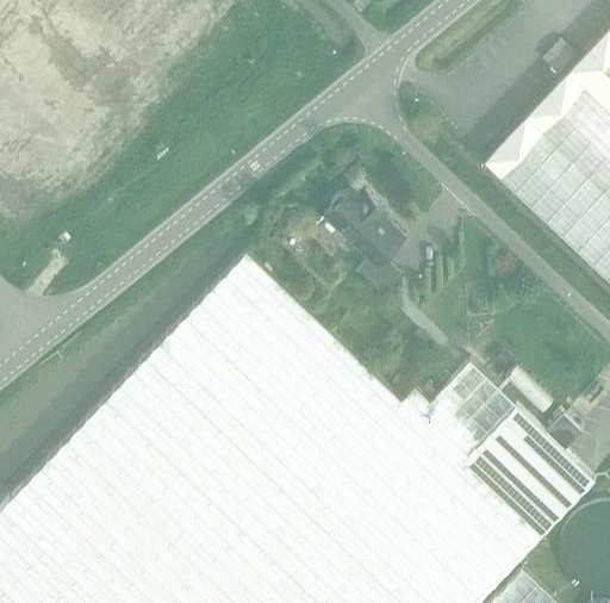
[(155,0),(156,0),(168,12),(165,14),(184,33),(187,31),(199,43),(225,16),(211,2),(212,0),(155,0)]
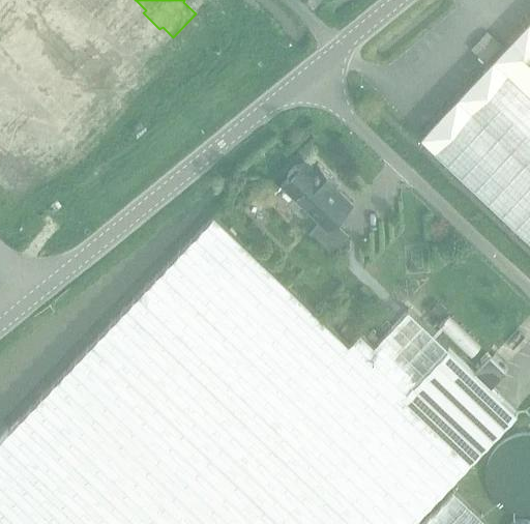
[(322,0),(312,0),(307,5),(316,11),(324,2),(322,0)]
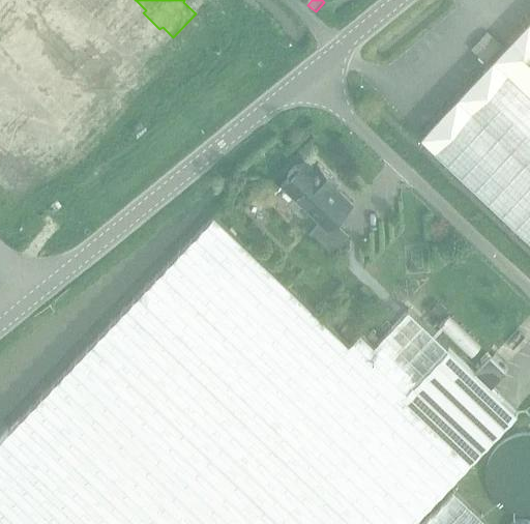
[(529,22),(420,140),(434,152),(503,79),(529,105),(529,22)]
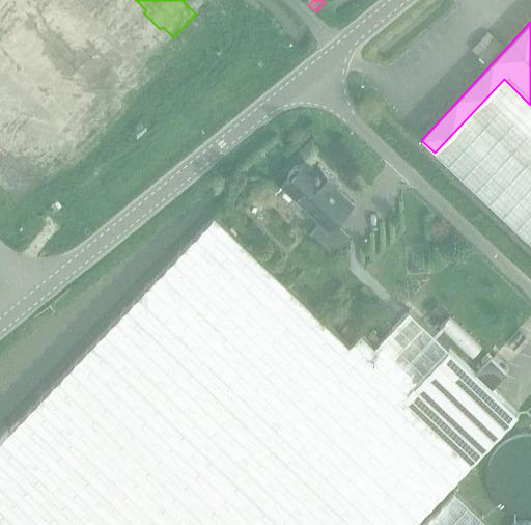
[(54,73),(68,85),(80,73),(94,85),(86,94),(111,116),(146,76),(130,60),(127,63),(114,53),(111,56),(101,46),(99,49),(85,37),(54,73)]
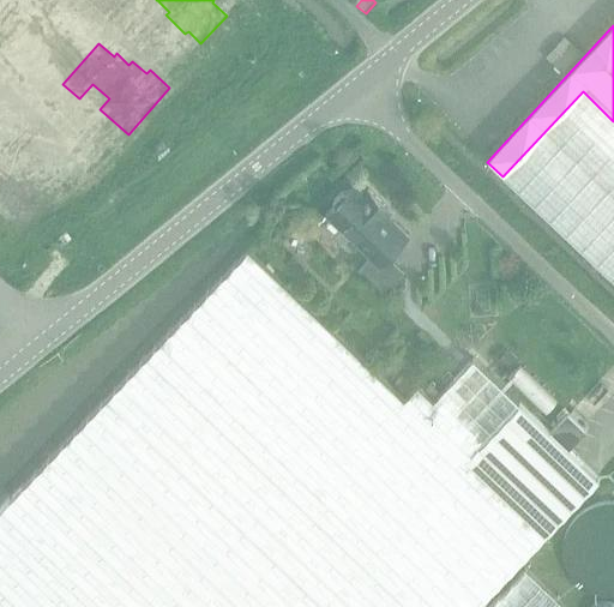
[(564,44),(547,64),(563,79),(581,60),(564,44)]
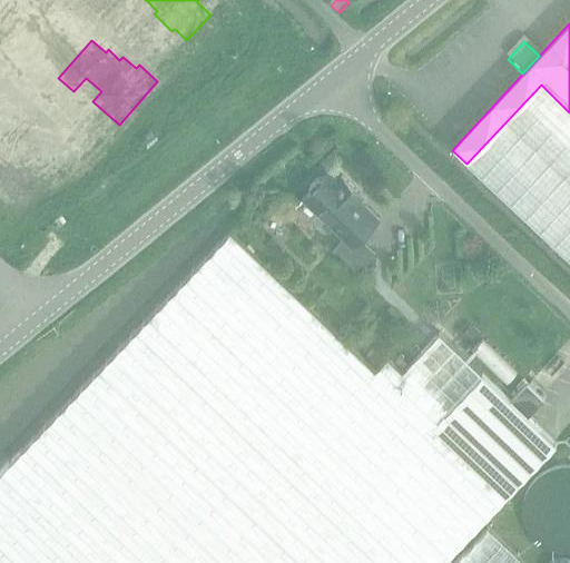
[(467,164),(569,260),(569,112),(541,85),(467,164)]
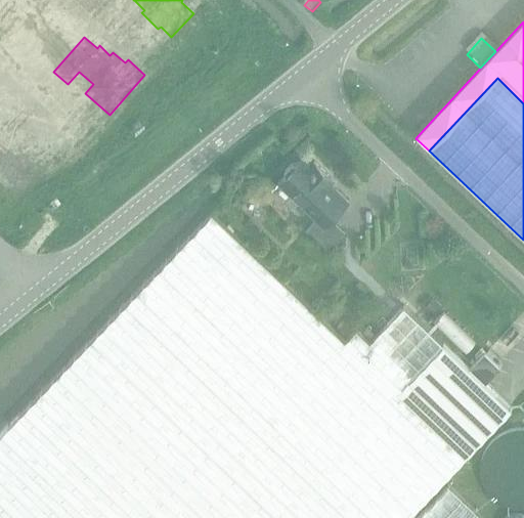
[(30,152),(41,140),(16,118),(0,135),(0,190),(4,195),(17,180),(19,182),(27,174),(25,173),(37,159),(30,152)]
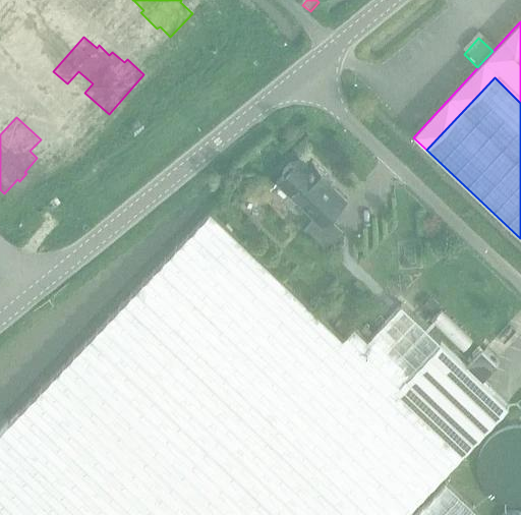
[(342,235),(330,223),(346,206),(334,194),(333,195),(327,190),(332,184),(312,166),(308,170),(301,163),(295,169),(290,169),(283,176),(283,182),(277,187),(314,223),(305,233),(326,252),(342,235)]
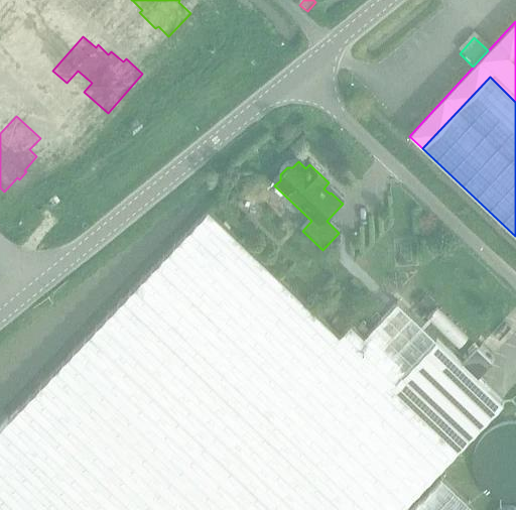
[(209,215),(0,432),(0,509),(405,509),(459,455),(460,454),(456,451),(340,340),(238,242),(209,215)]
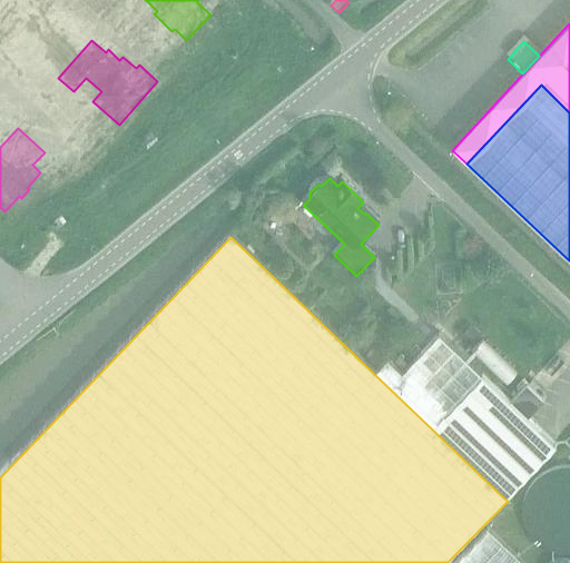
[(482,341),(471,331),(461,341),(472,352),(482,341)]
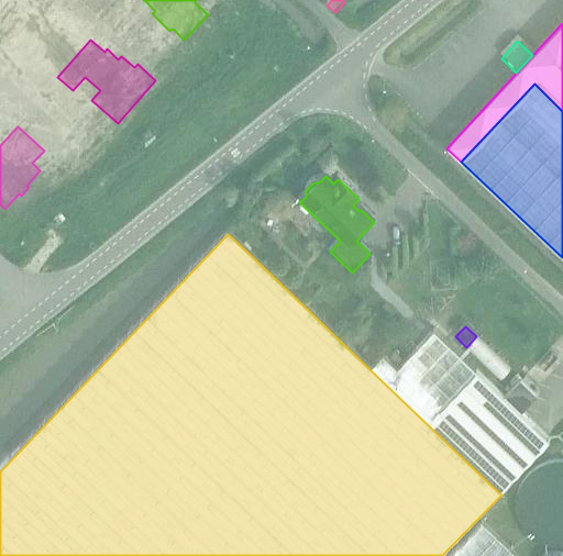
[(383,358),(371,370),(497,491),(501,495),(550,444),(548,443),(538,434),(521,418),(538,401),(526,389),(520,385),(505,401),(476,375),(477,375),(434,333),(397,371),(383,358)]
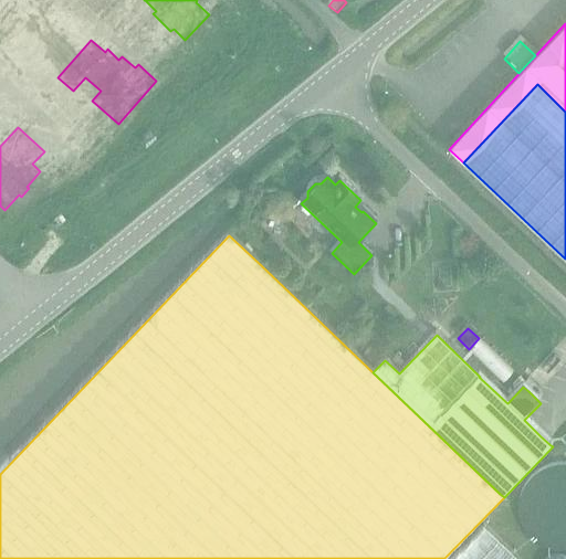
[(565,472),(563,472),(554,473),(546,475),(540,478),(535,483),(530,488),(526,495),(523,503),(523,509),(523,517),(525,525),(530,531),(534,538),(538,541),(546,546),(553,548),(559,549),(565,548),(565,472)]
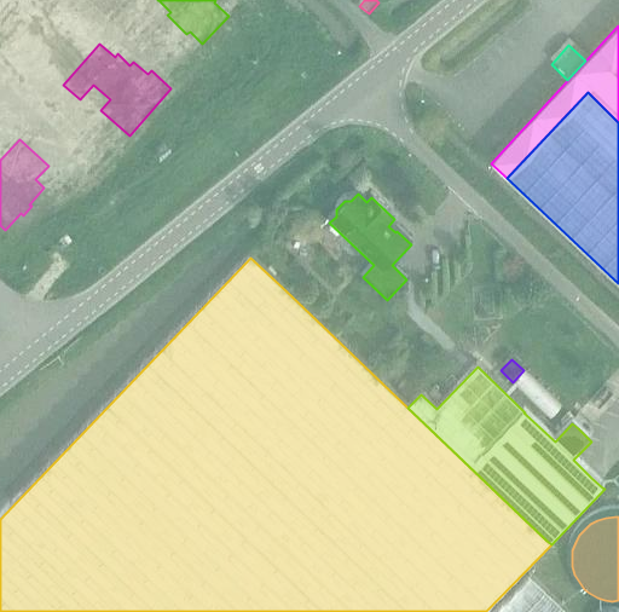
[(565,611),(531,579),(499,611),(565,611)]
